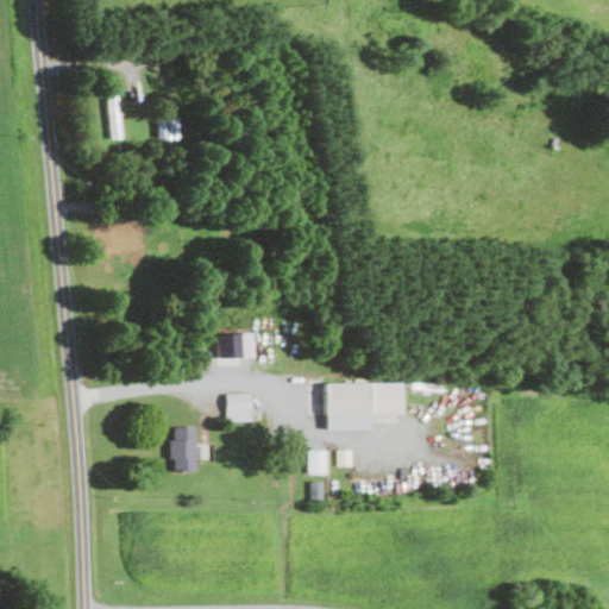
[(157,138),(180,137),(179,117),(157,118),(157,138)]
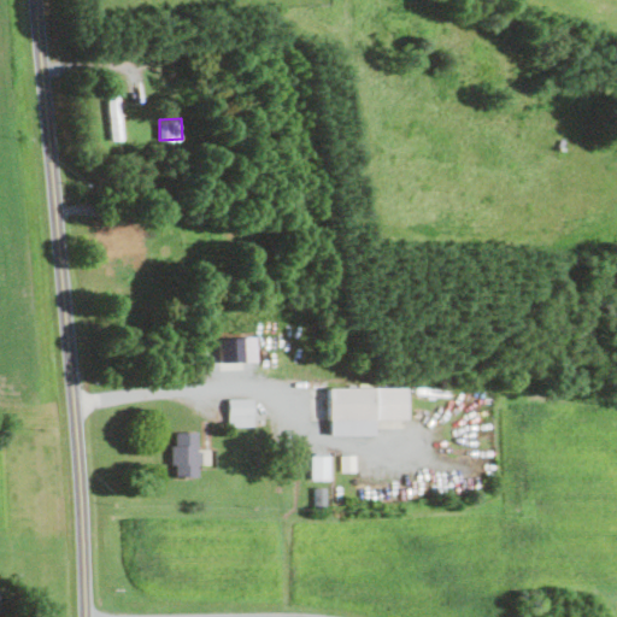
[(104,230),(107,253),(139,248),(136,227),(104,230)]
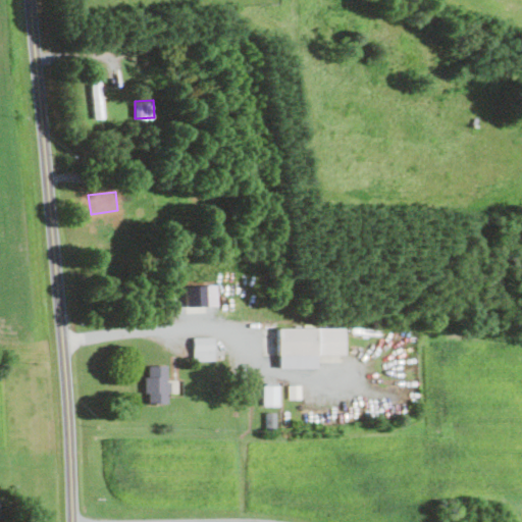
[(216,285),(186,286),(187,307),(216,306),(216,285)]
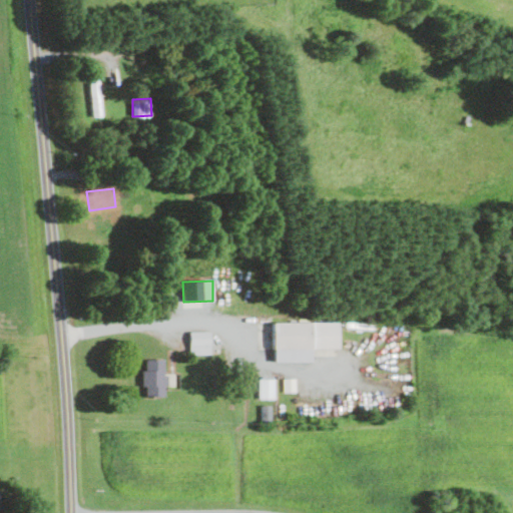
[(338,322),(274,323),(274,362),(312,362),(312,348),(338,348),(338,322)]
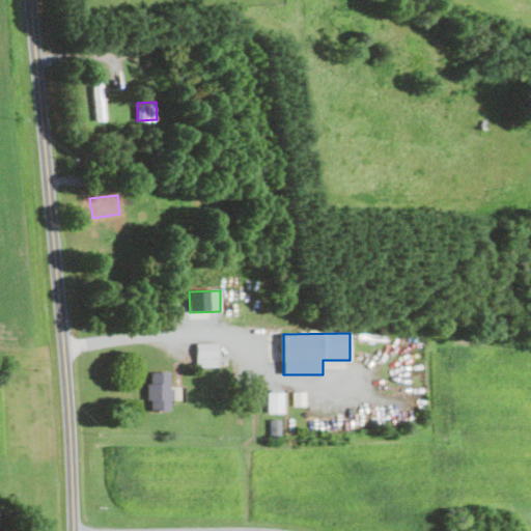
[(218,366),(218,342),(196,342),(197,366),(218,366)]
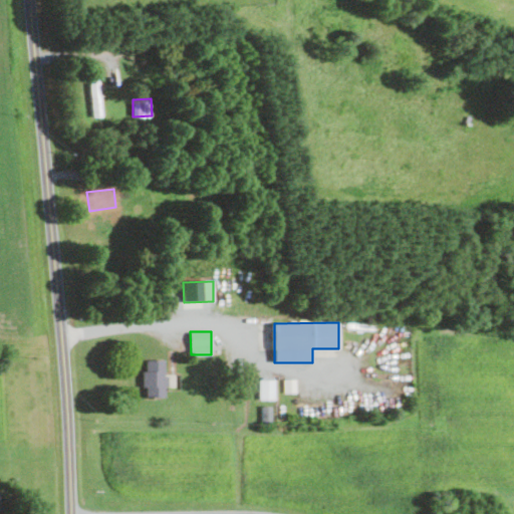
[(145,359),(146,370),(144,370),(144,397),(164,397),(164,387),(166,387),(166,359),(145,359)]
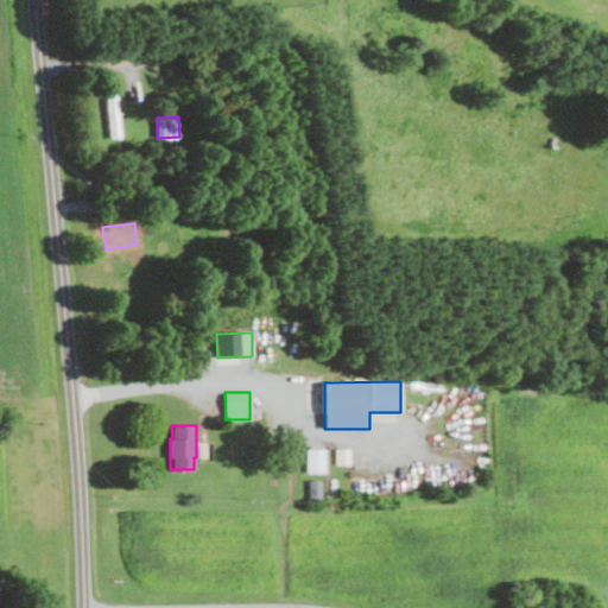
[(324,448),(305,448),(306,473),(325,473),(324,448)]
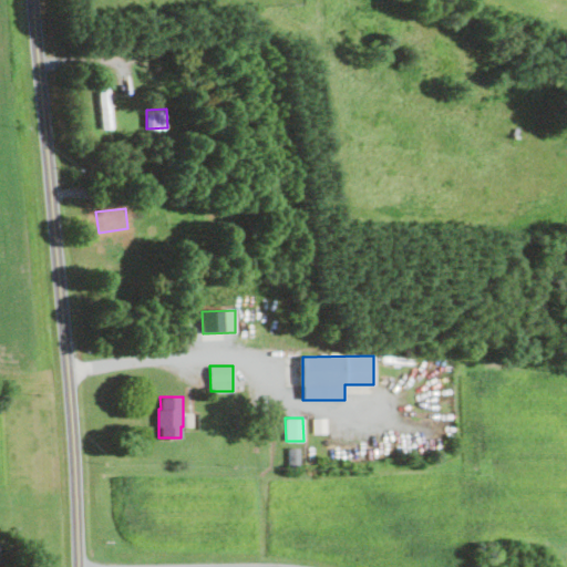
[(313,433),(327,433),(327,418),(312,418),(313,433)]
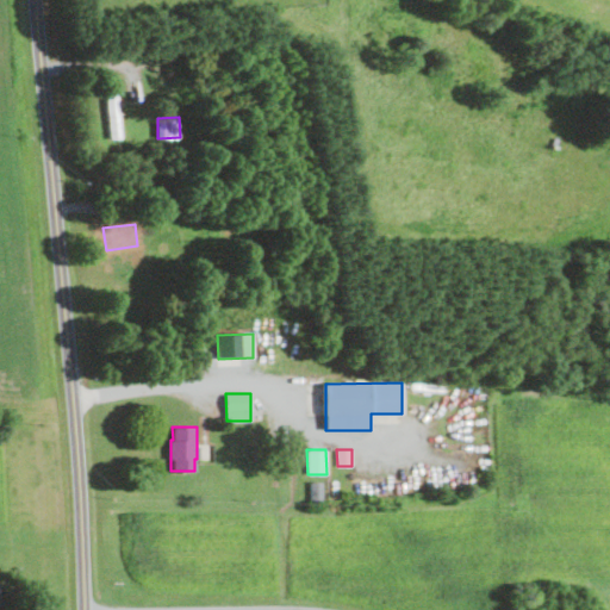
[(321,481),(310,481),(311,500),(322,499),(321,481)]
